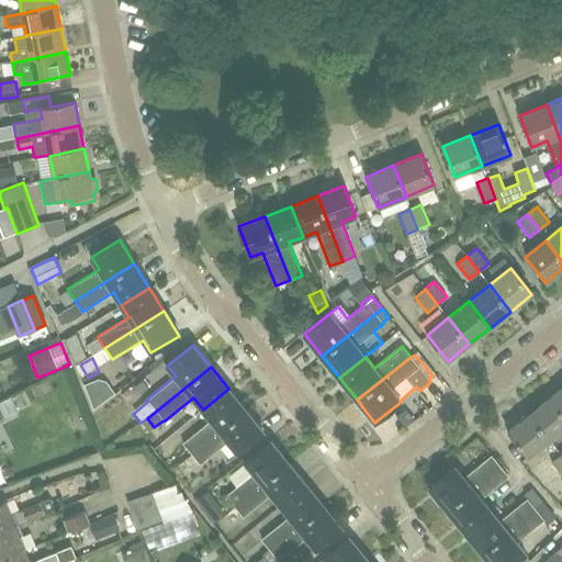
[(92,388),(101,407),(121,398),(112,379),(92,388)]
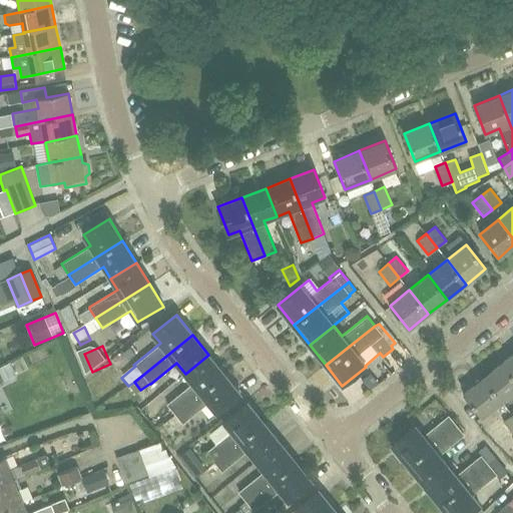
[(174,415),(224,374),(208,355),(185,374),(192,383),(166,405),(174,414),(174,415)]
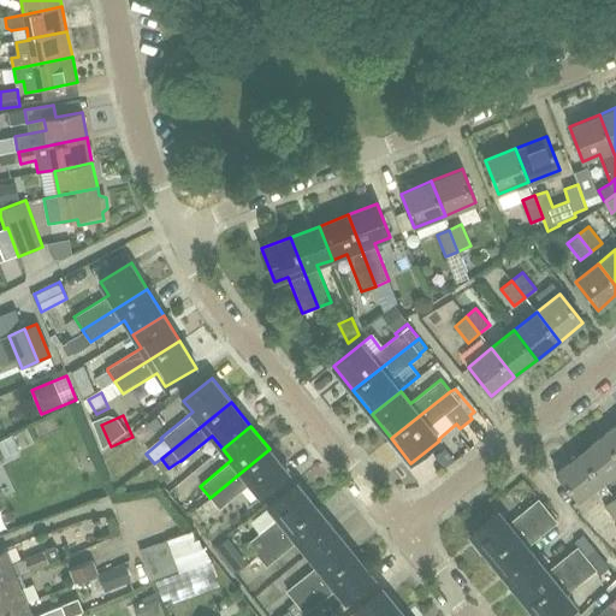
[(615,454),(615,426),(603,437),(615,454)]
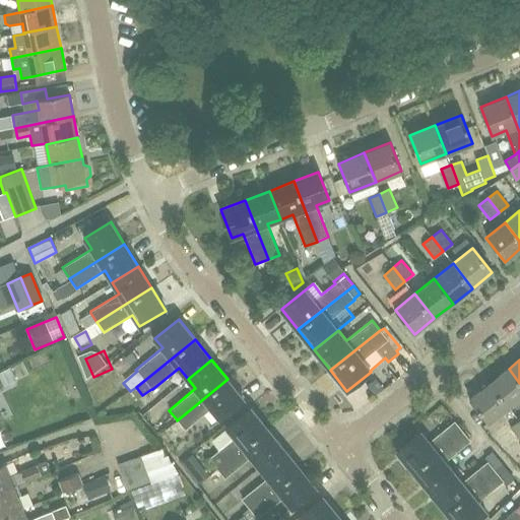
[(509,408),(519,399),(519,383),(509,369),(490,384),(509,408)]
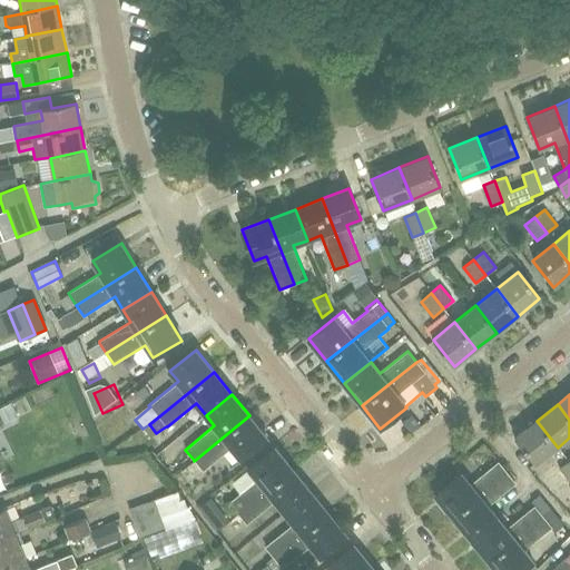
[(194,461),(194,460),(182,471),(190,480),(202,470),(203,471),(232,448),(242,460),(268,439),(249,415),(194,461)]
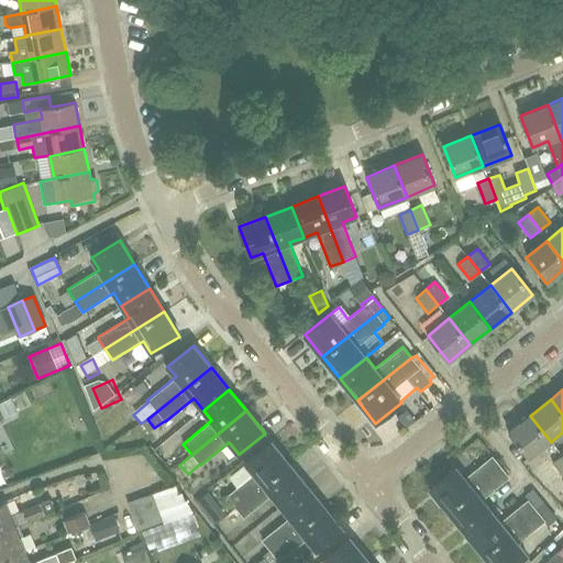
[(529,459),(551,442),(530,416),(509,433),(529,459)]
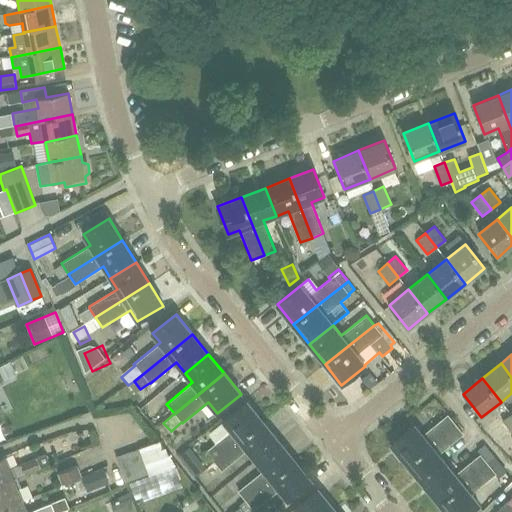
[(214,462),(263,422),(247,402),(223,421),(231,431),(205,452),(214,462)]
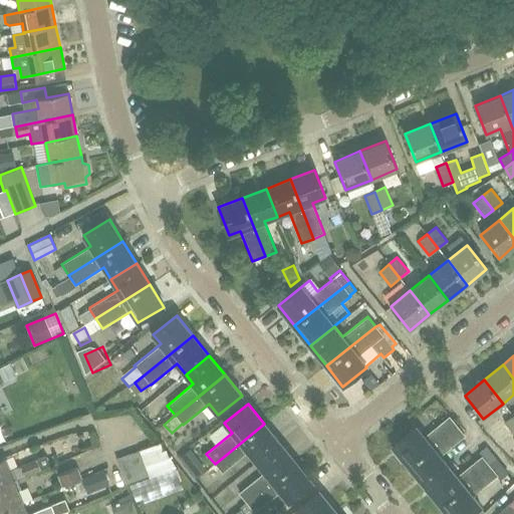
[(503,423),(513,436),(513,435),(513,417),(512,415),(503,423)]
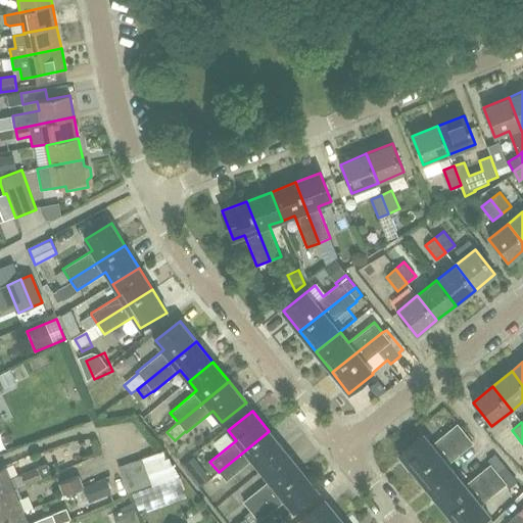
[(417,475),(466,434),(457,424),(431,444),(423,435),(399,455),(417,475)]
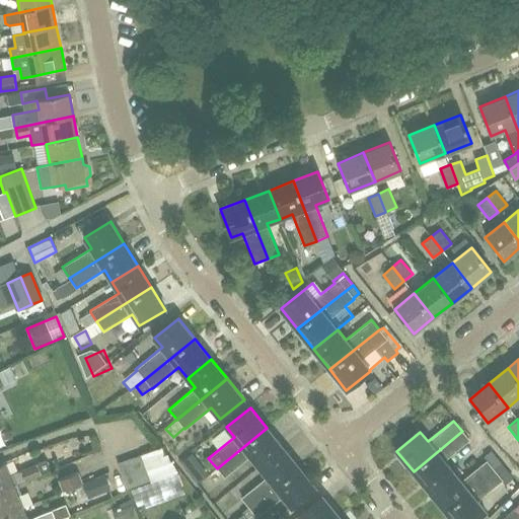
[(260,467),(283,448),(267,428),(217,468),(224,477),(250,456),(260,467)]
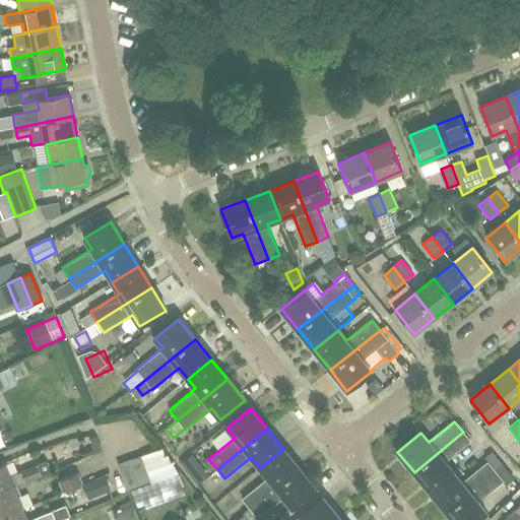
[(431,493),(454,473),(445,462),(470,441),(463,432),(414,472),(431,493)]
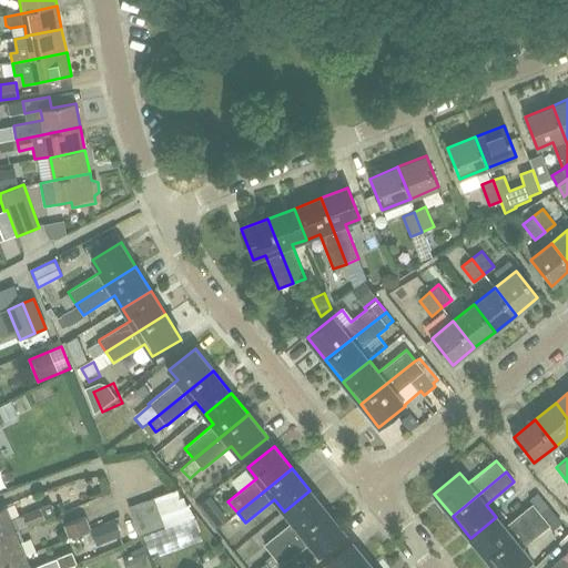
[(175,490),(154,498),(164,526),(194,515),(175,490)]
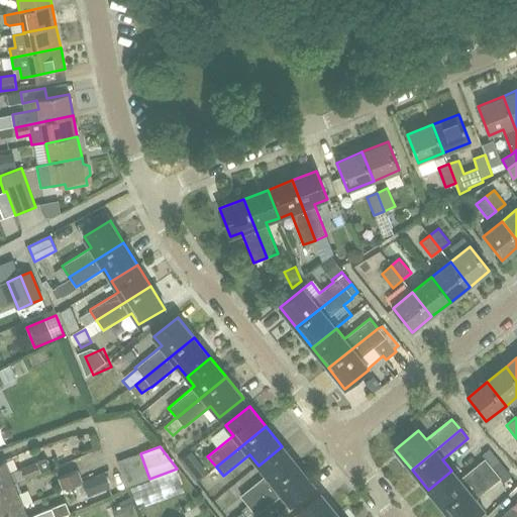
[(248,506),(298,467),(282,446),(259,466),(266,475),(239,496),(248,506)]
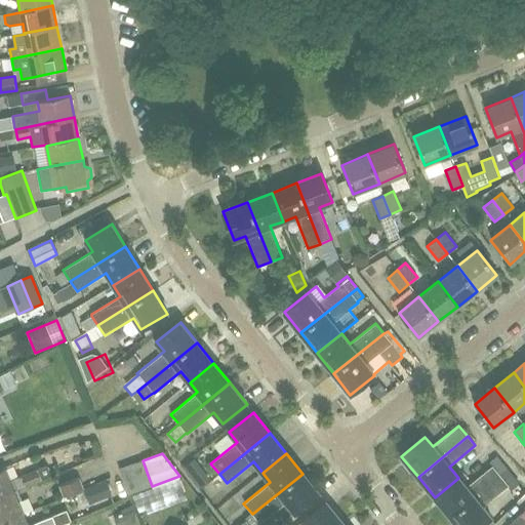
[(500,477),(509,471),(496,455),(488,461),(491,466),(466,486),(458,478),(435,497),(451,518),(500,477)]
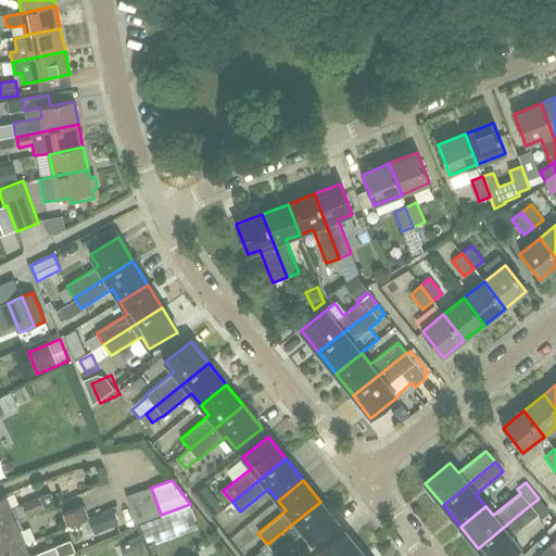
[(205,485),(192,495),(199,503),(211,493),(205,485)]
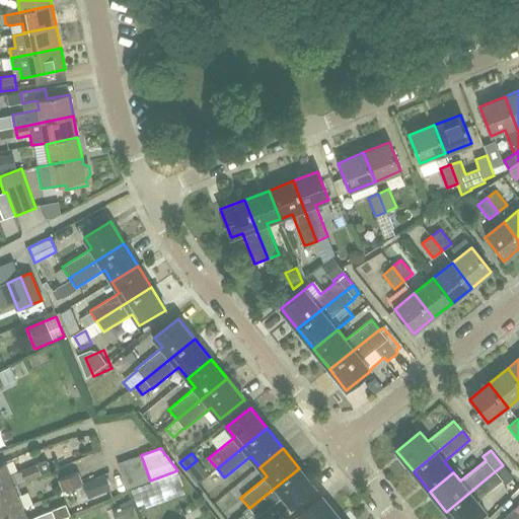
[(130,459),(139,485),(150,480),(141,455),(130,459)]
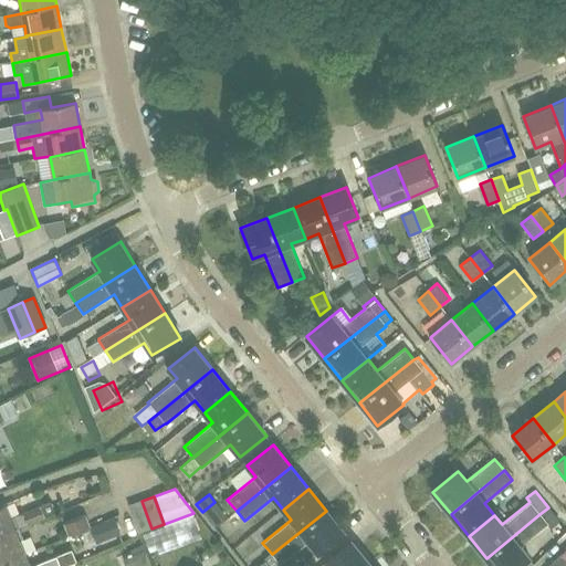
[(138,533),(152,528),(142,501),(128,505),(138,533)]
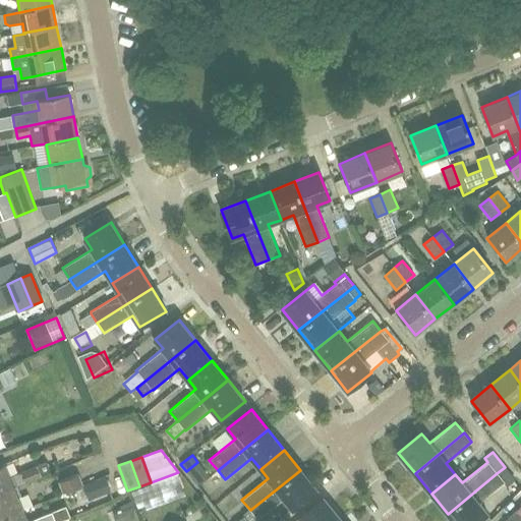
[(0,494),(14,488),(14,487),(50,474),(46,463),(10,477),(5,464),(0,466),(0,494)]
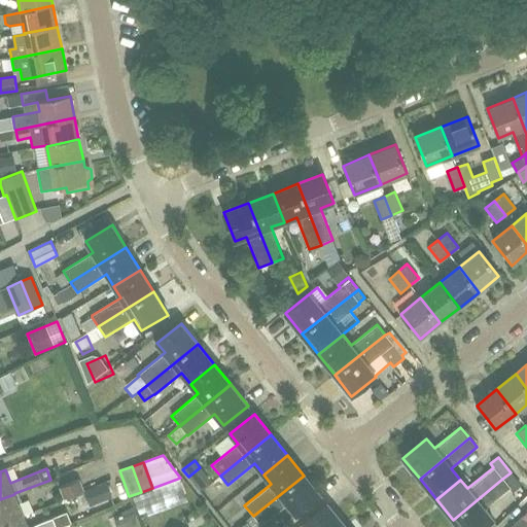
[(320,496),(304,476),(253,516),(260,526),(287,504),(296,516),(320,496)]
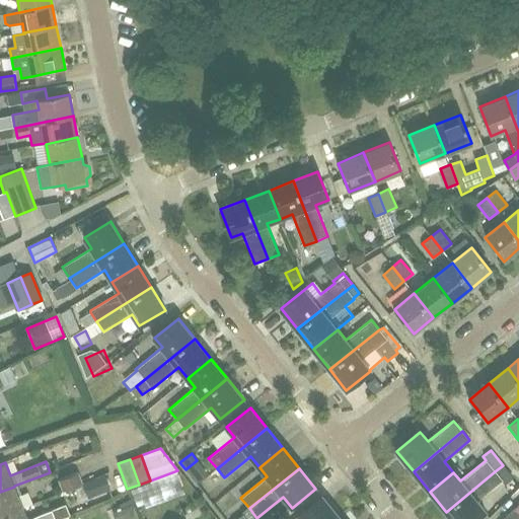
[(63,491),(82,484),(77,471),(59,479),(63,491)]
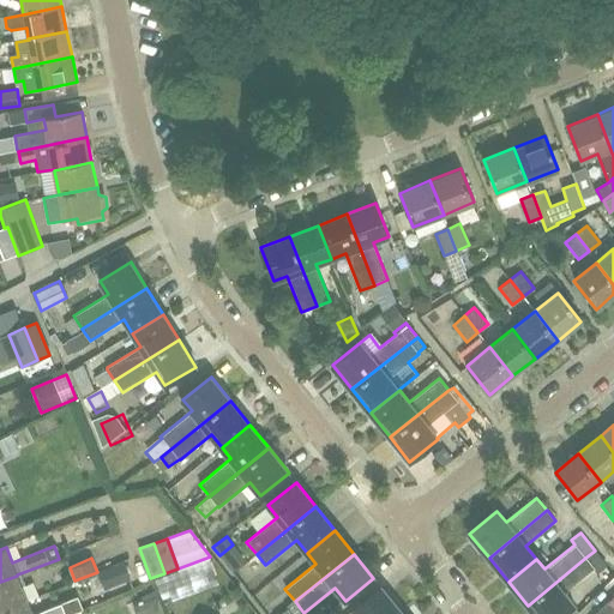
[(594,569),(585,558),(528,606),(535,613),(566,613),(576,606),(565,593),(594,569)]
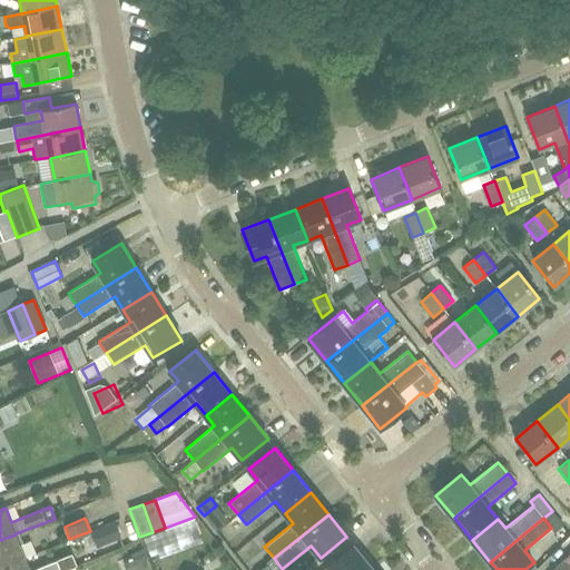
[(0,569),(26,559),(17,536),(26,530),(16,534),(0,540),(0,569)]
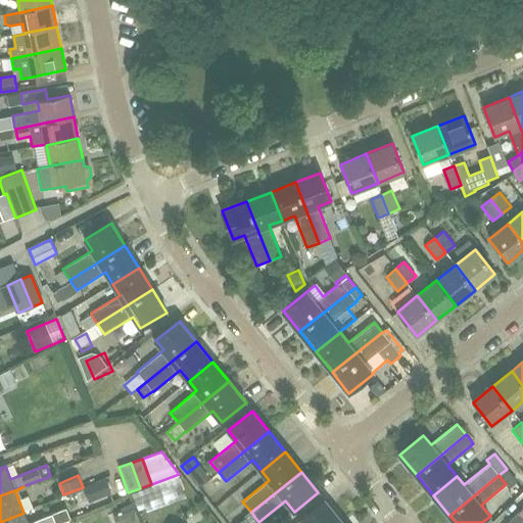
[(338,522),(341,521),(325,500),(301,519),(303,522),(338,522)]
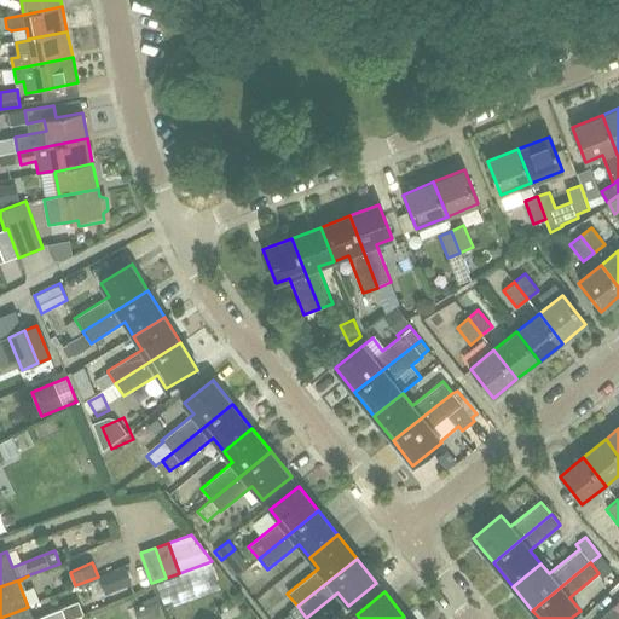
[(79,602),(61,609),(64,618),(75,618),(82,617),(85,615),(79,602)]
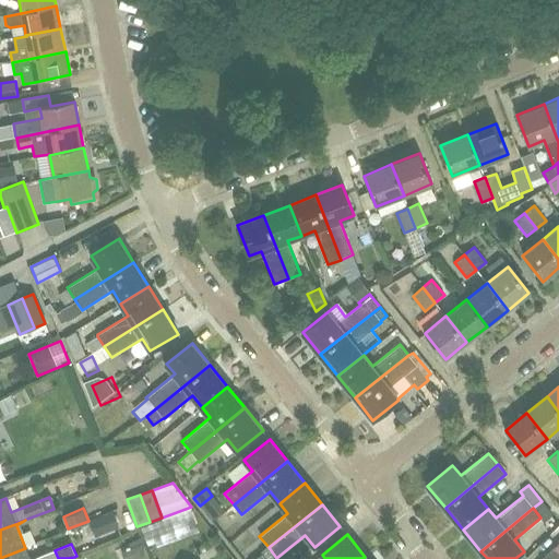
[(58,558),(55,550),(34,558),(30,558),(25,548),(0,558),(58,558)]
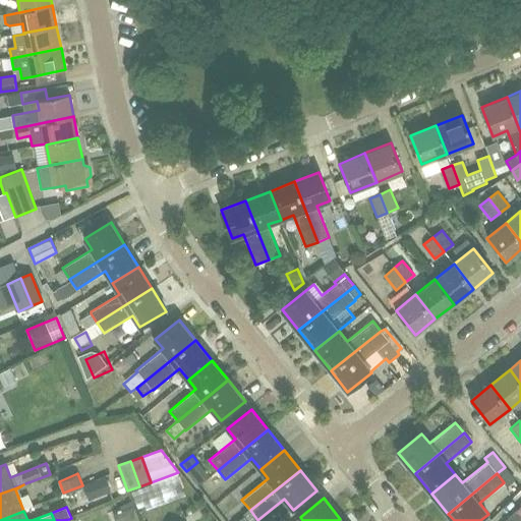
[(520,520),(520,516),(515,511),(505,520),(520,520)]
